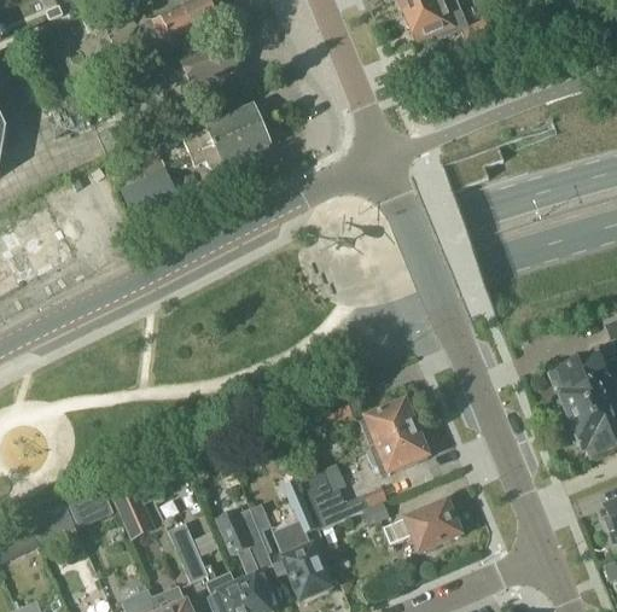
[(197,0),(169,12),(163,16),(112,38),(126,69),(167,51),(167,50),(176,46),(230,23),(219,0),(197,0)]
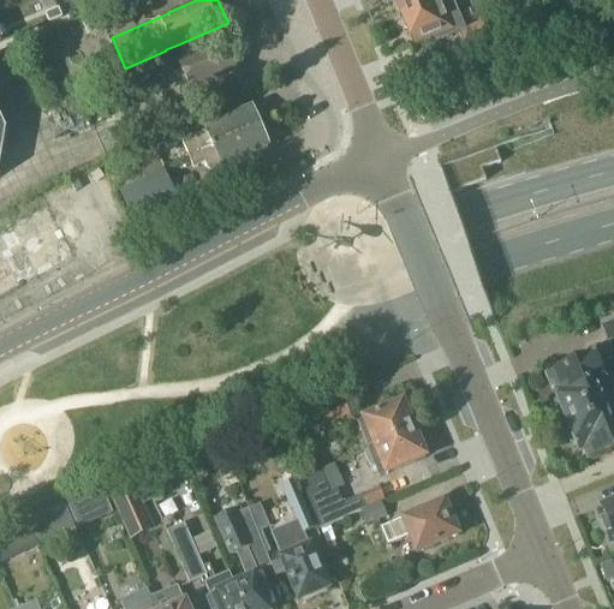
[(395,0),(398,6),(401,7),(403,11),(428,0),(395,0)]
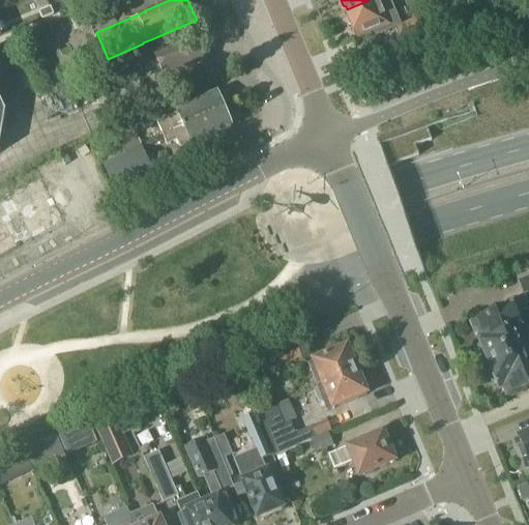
[(369,0),(347,9),(348,12),(347,16),(349,21),(352,22),(357,34),(374,27),(376,33),(395,25),(400,36),(422,28),(417,19),(416,16),(401,22),(398,15),(390,0),(369,0)]
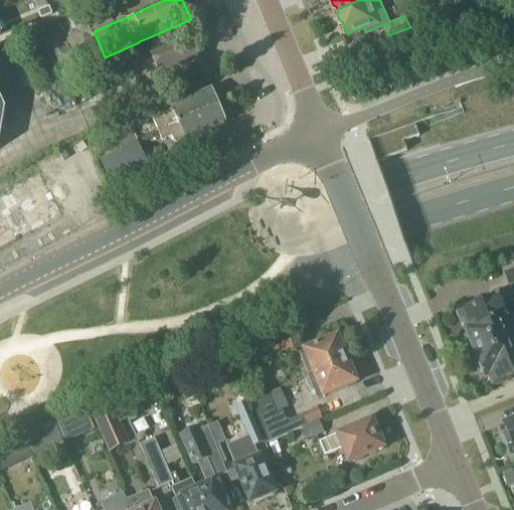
[(49,3),(37,7),(40,16),(52,12),(49,3)]
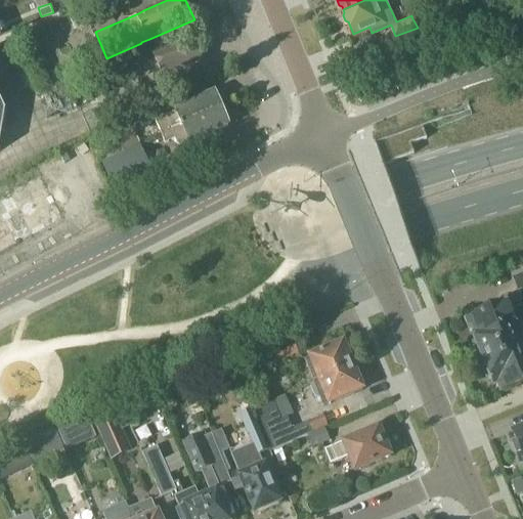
[(90,7),(72,16),(77,28),(95,18),(90,7)]
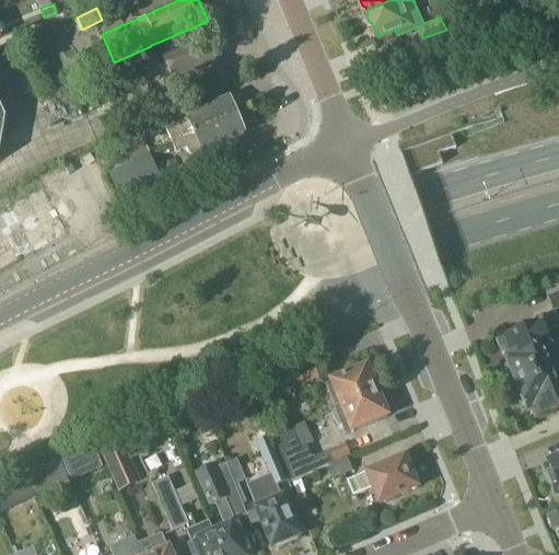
[(206,37),(165,55),(171,66),(174,74),(176,79),(216,60),(206,37)]
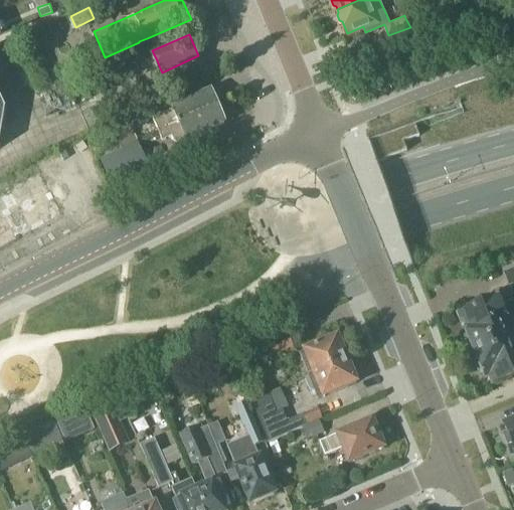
[(160,128),(218,104),(212,89),(174,105),(175,107),(154,115),(160,128)]
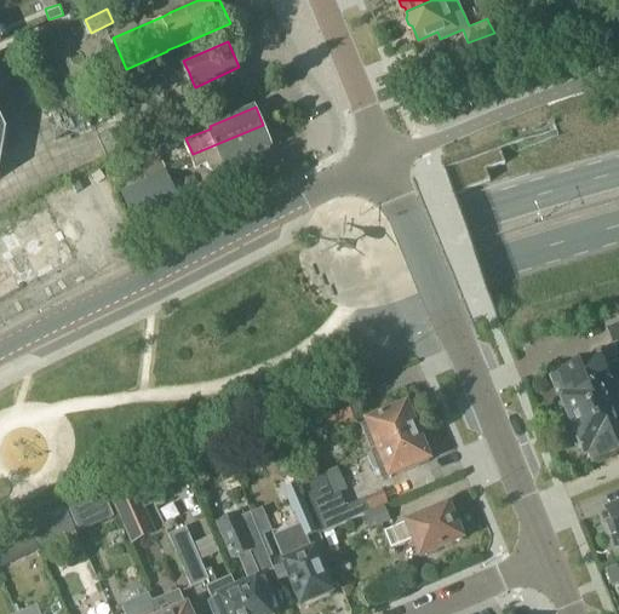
[(263,125),(193,154),(196,164),(208,159),(211,166),(224,161),(225,162),(270,144),(263,125)]
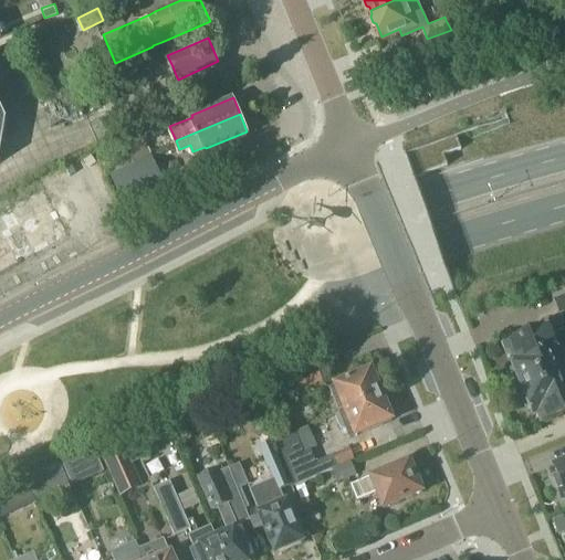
[(135,161),(152,154),(146,141),(129,149),(135,161)]
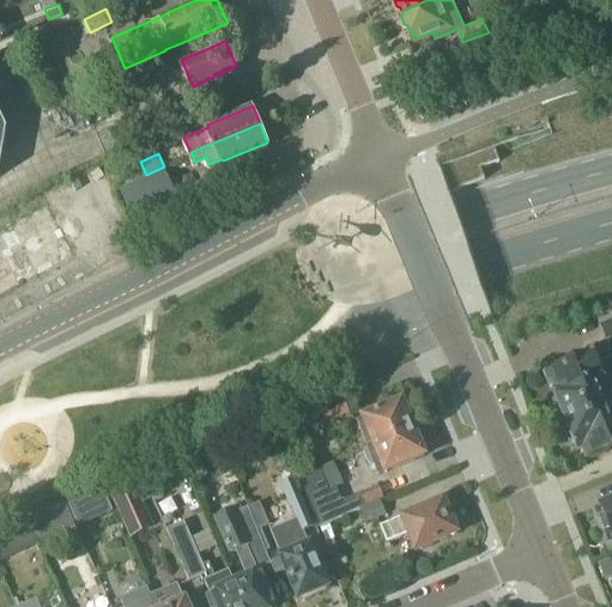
[(164,167),(146,175),(122,186),(135,214),(177,195),(164,167)]
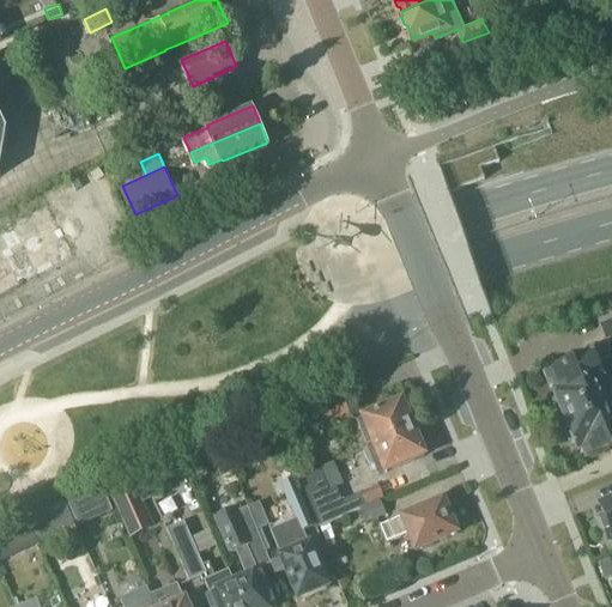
[(74,181),(79,188),(85,183),(82,176),(74,181)]
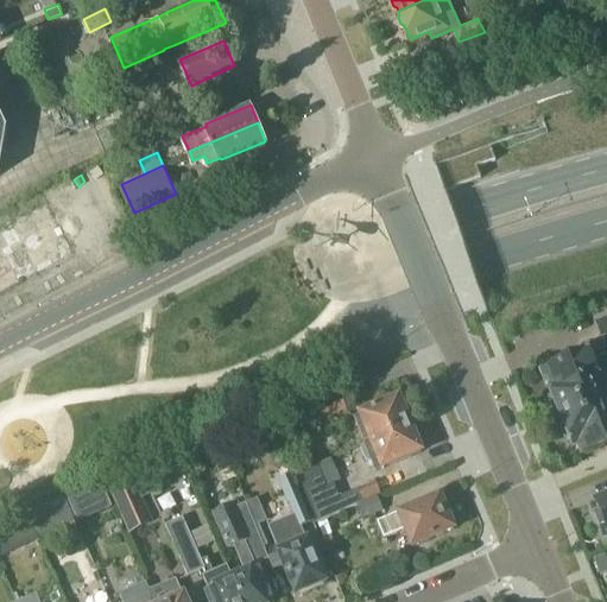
[(606,312),(596,317),(602,334),(606,333),(606,312)]
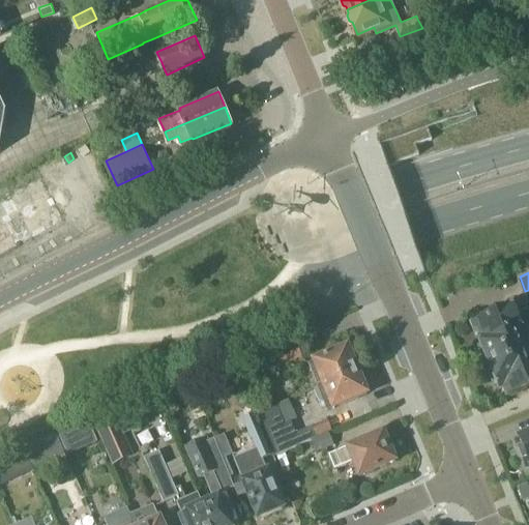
[(528,299),(527,295),(471,318),(480,341),(518,325),(523,323),(518,311),(528,305),(528,299)]
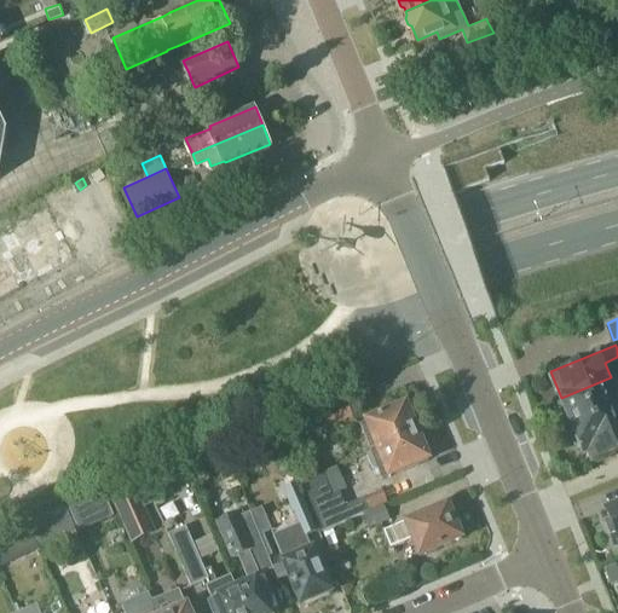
[(561,398),(558,400),(564,414),(567,412),(573,427),(575,427),(617,409),(617,375),(611,377),(605,380),(561,398)]
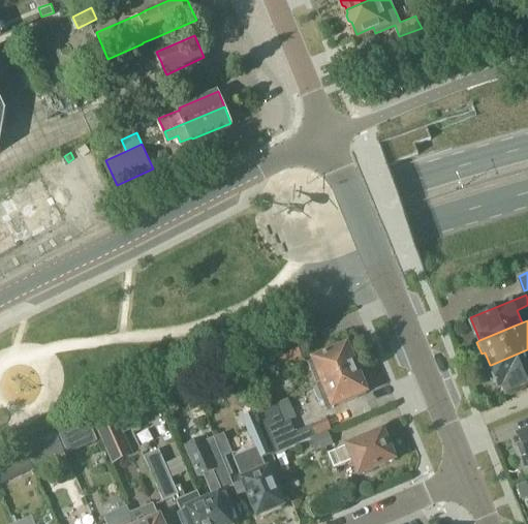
[(277,351),(297,343),(292,333),(273,341),(277,351)]
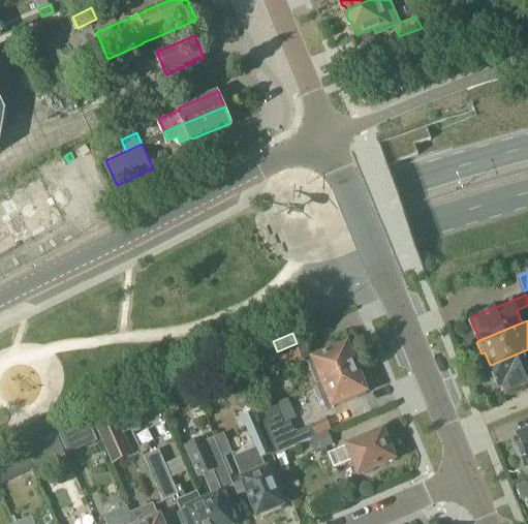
[(297,343),(277,351),(276,351),(281,362),(301,353),(297,343)]
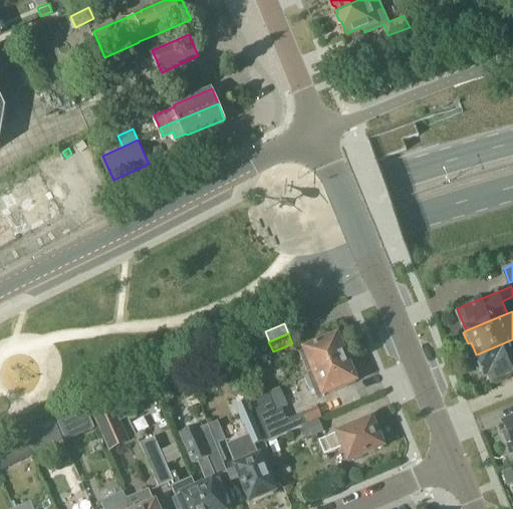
[(305,347),(299,350),(308,373),(315,370),(347,356),(337,333),(305,347)]
